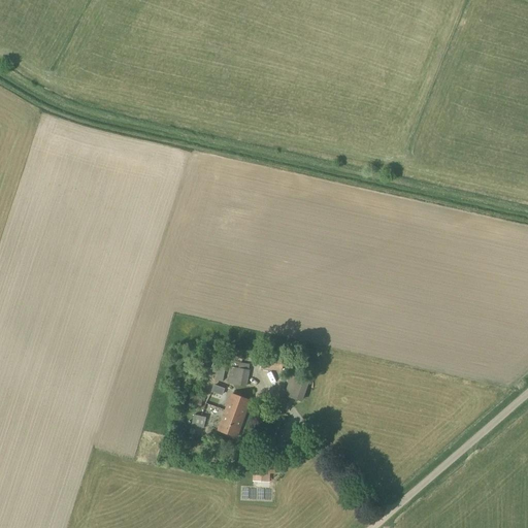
[(222,382),(227,356),(216,354),(212,372),(218,373),(217,381),(222,382)]
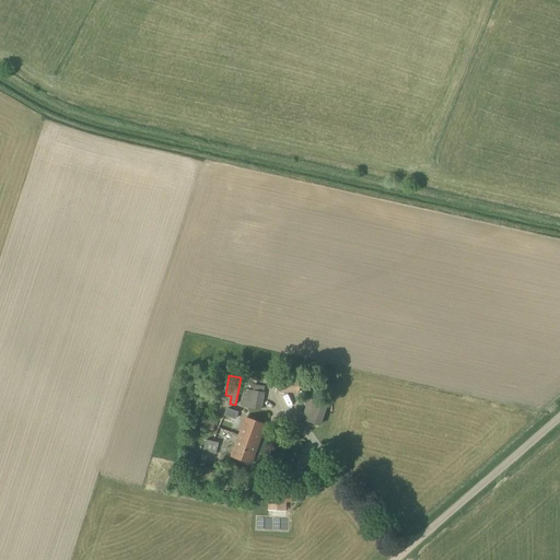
[(303,393),(304,382),(300,381),(300,380),(295,380),(277,377),(276,393),(299,394),(299,393),(303,393)]
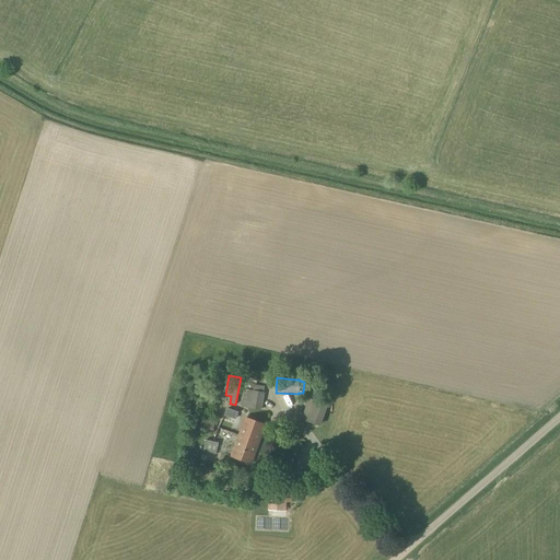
[(263,393),(264,387),(253,385),(253,391),(244,389),(241,407),(261,411),(265,393),(263,393)]
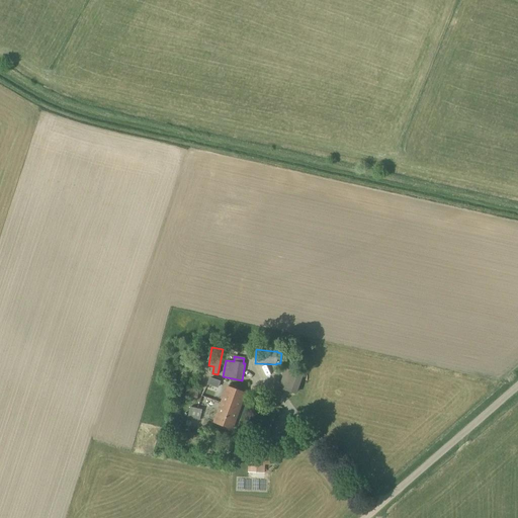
[(296,395),(303,375),(285,368),(278,389),(296,395)]
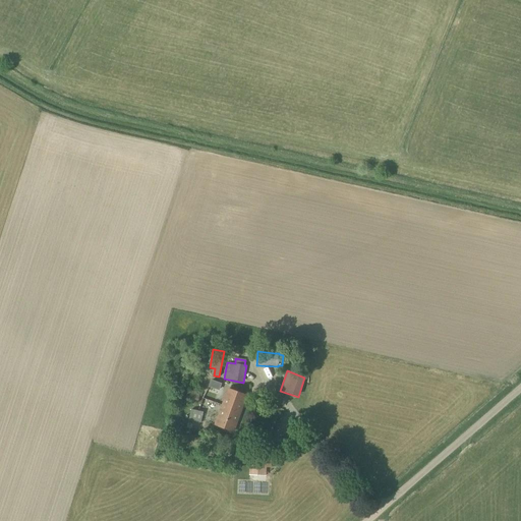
[(233,431),(236,423),(246,396),(228,389),(215,425),(233,431)]
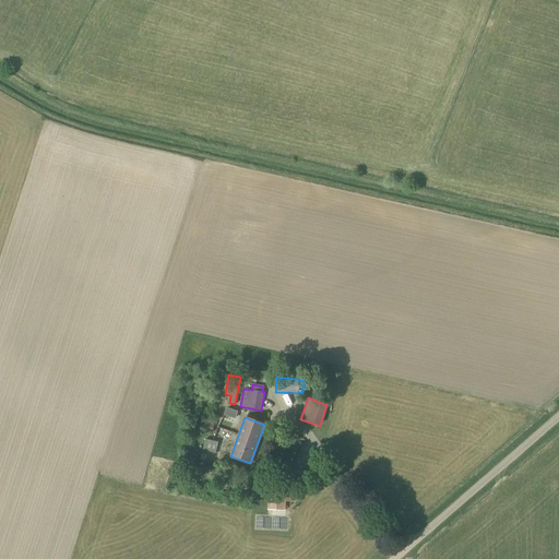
[(212,431),(214,421),(202,418),(201,423),(203,423),(201,429),(212,431)]
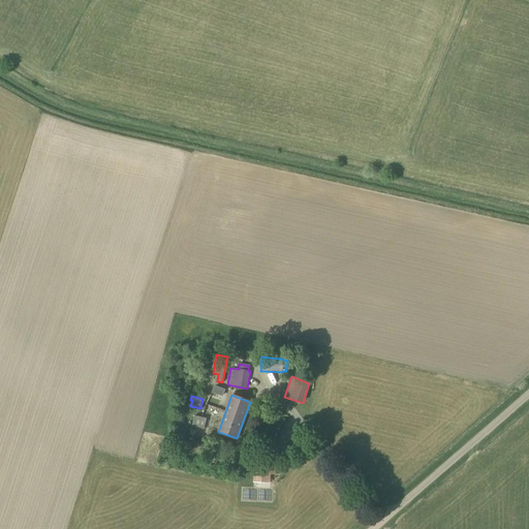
[(193,414),(191,426),(204,429),(206,417),(193,414)]
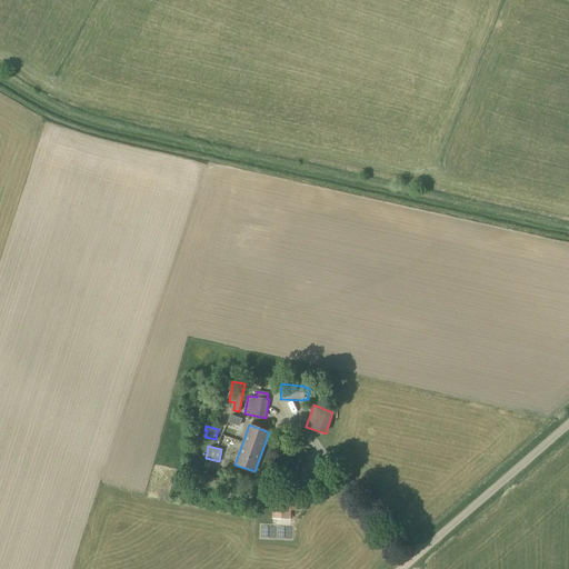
[(291,520),(292,493),(272,493),(271,519),(291,520)]
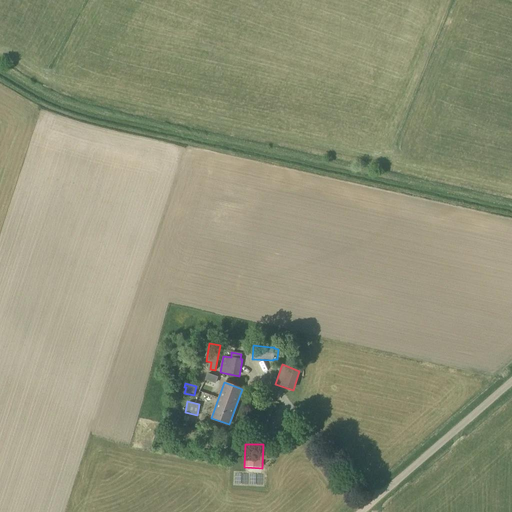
All buildings are outlined.
